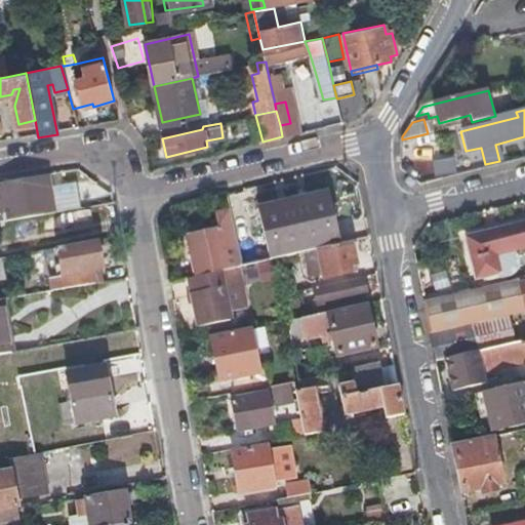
[(41,187),(40,184),(39,180),(10,186),(11,192),(0,194),(3,210),(14,207),(15,216),(11,216),(12,219),(50,213),(50,210),(45,211),(43,202),(53,200),(50,185),(41,187)]
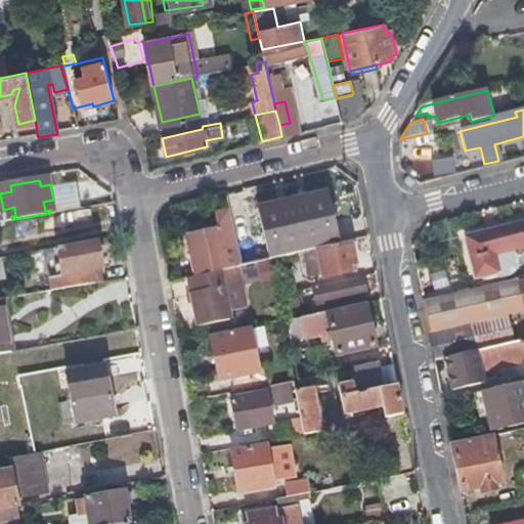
[(107,189),(95,191),(83,193),(66,198),(67,201),(57,204),(58,212),(113,203),(111,192),(107,189)]
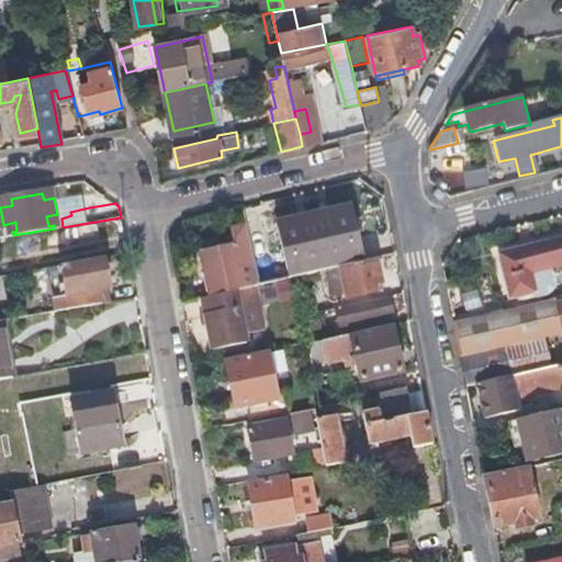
[(352,203),(278,223),(290,278),(298,277),(338,267),(366,260),(352,203)]
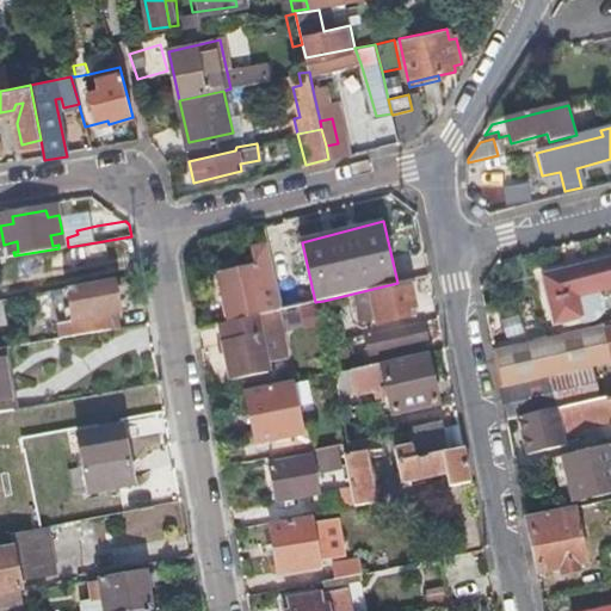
[(278,312),(284,309),(269,250),(267,246),(252,250),(257,265),(220,275),(230,322),(270,313),(278,312)]
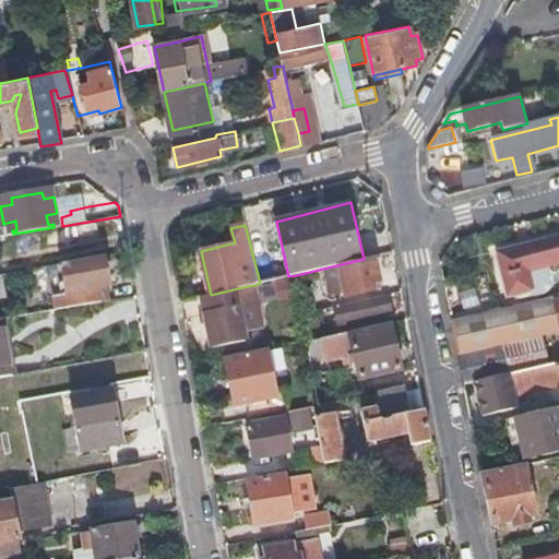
[(558,287),(558,239),(495,254),(506,299),(533,294),(554,289),(558,287)]
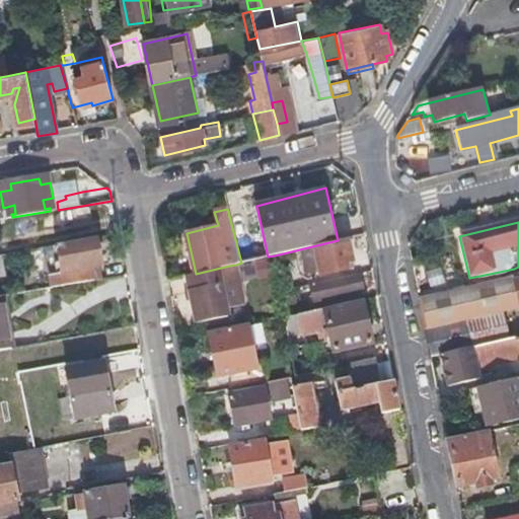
[(352,264),(346,238),(338,240),(312,246),(320,278),(346,273),(345,270),(350,269),(349,264),(352,264)]
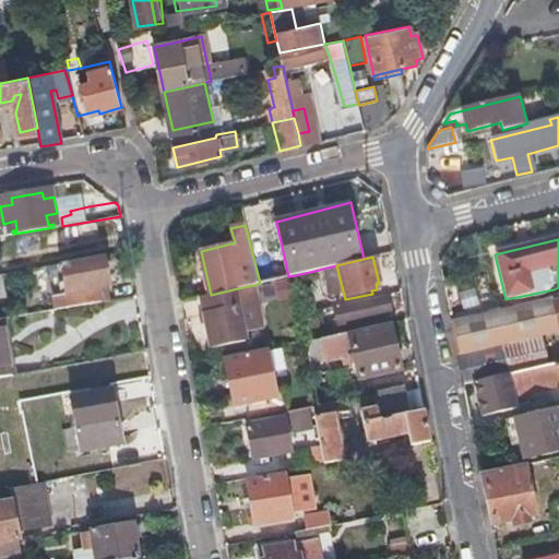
[(110,288),(107,273),(104,258),(61,265),(68,296),(54,299),(56,312),(109,304),(107,289),(110,288)]
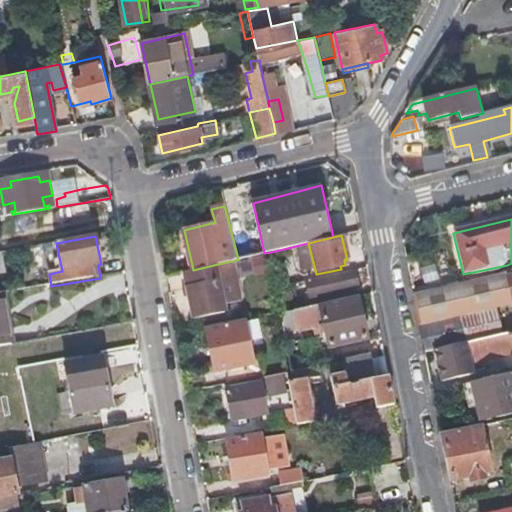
[(51,242),(40,244),(44,268),(55,267),(51,242)]
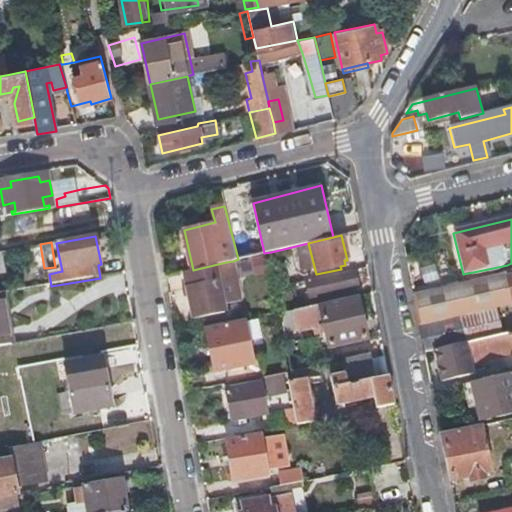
[(263,270),(274,267),(271,252),(264,253),(259,254),(263,270)]
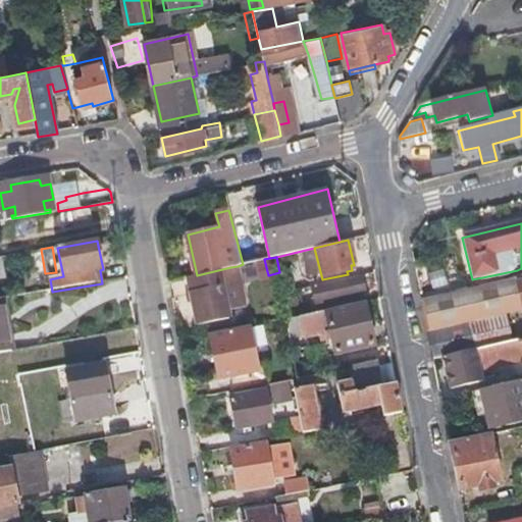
[(238,266),(230,267),(197,275),(188,277),(199,325),(230,319),(228,310),(246,307),(238,266)]
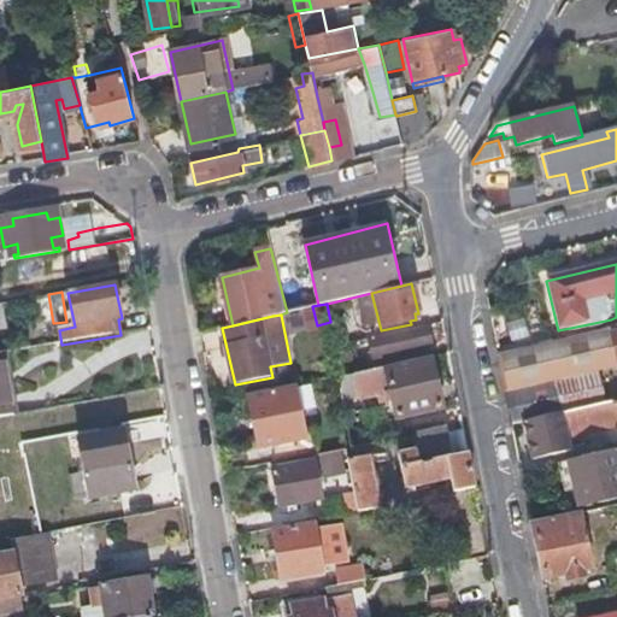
[(612,323),(611,319),(588,324),(591,335),(610,330),(612,323)]
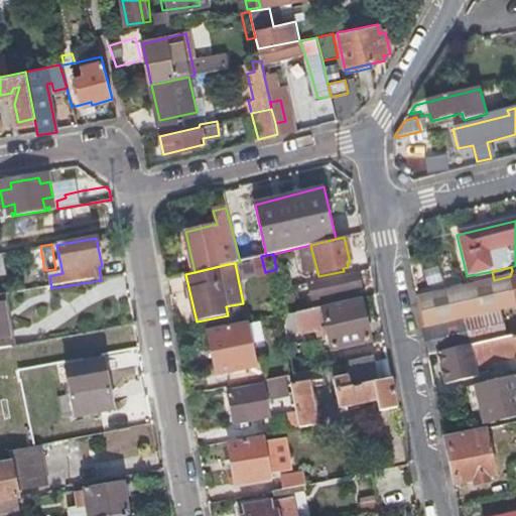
[(348,292),(356,290),(364,288),(360,273),(310,285),(314,304),(349,297),(348,292)]
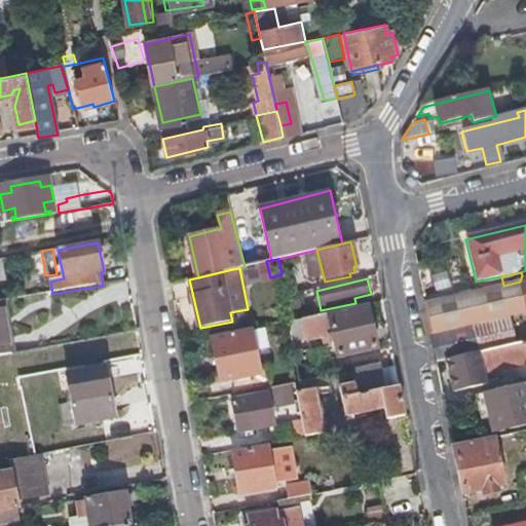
[(287,295),(296,293),(305,291),(302,280),(285,286),(287,295)]
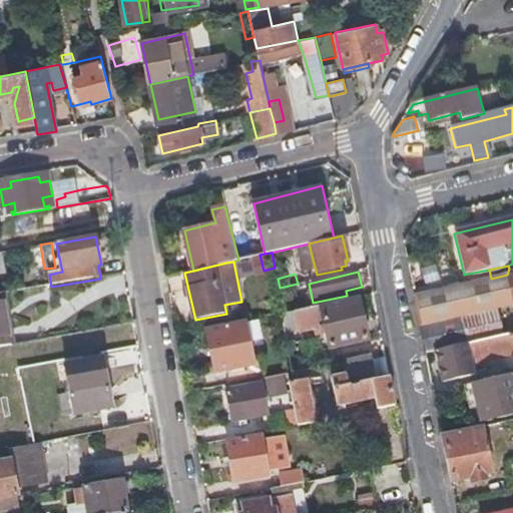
[(496,307),(512,304),(506,280),(416,301),(426,352),(435,350),(492,337),(502,335),(498,316),(496,307)]
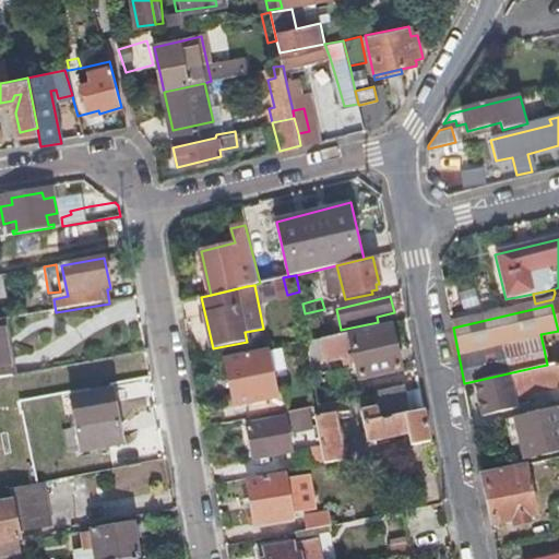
[(325,363),(341,358),(355,355),(360,377),(400,368),(389,322),(320,337),(324,354),(325,363)]
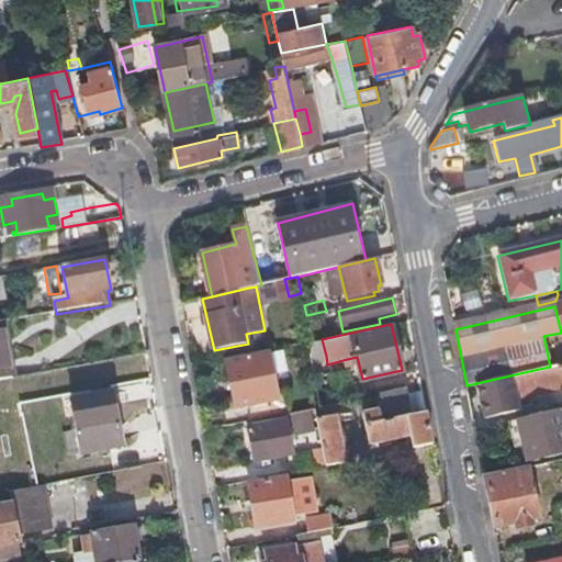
[(0,382),(12,380),(7,353),(1,327),(0,327),(0,382)]
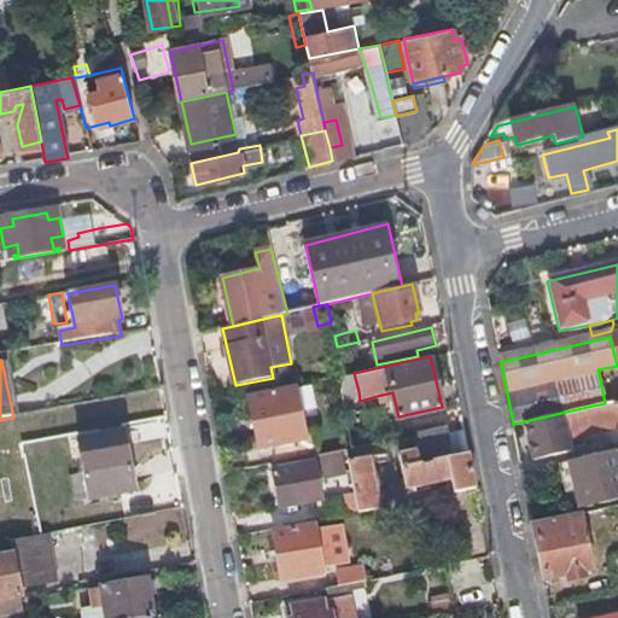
[(598,369),(600,380),(617,375),(617,365),(617,366),(598,369)]
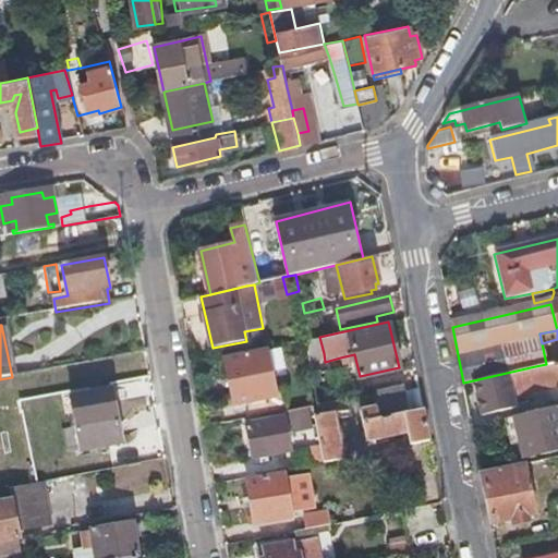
[(308,351),(310,356),(324,353),(319,337),(305,339),(308,351)]
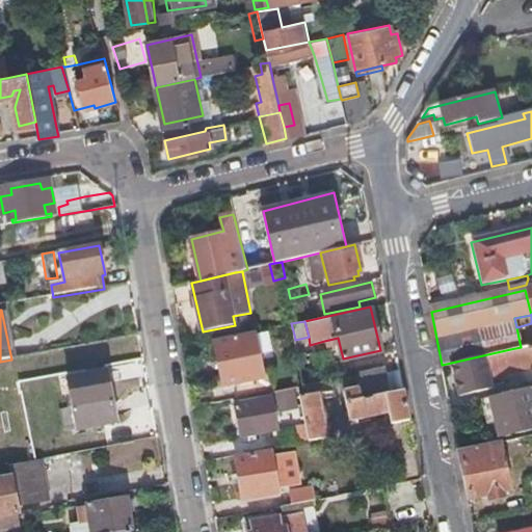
[(291,323),(284,325),(276,327),(278,338),(294,335),(291,323)]
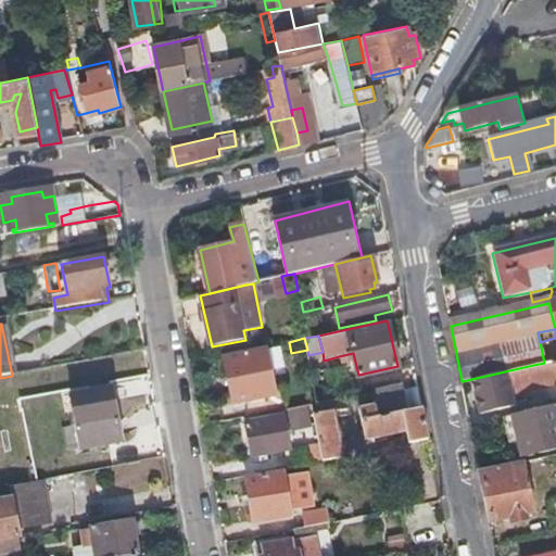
[(282,366),(280,357),(278,349),(266,352),(265,349),(228,357),(237,403),(201,411),(204,427),(279,411),(276,396),(270,368),(282,366)]
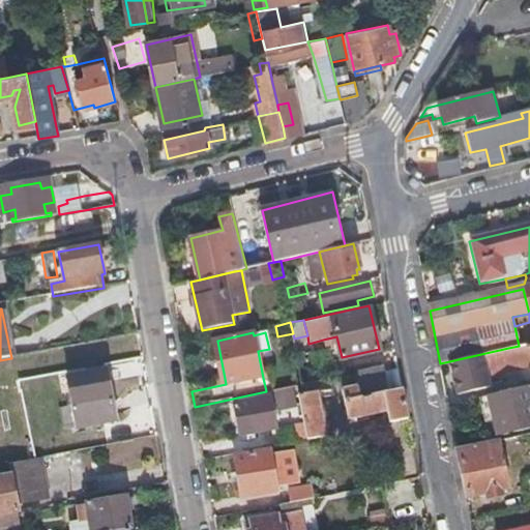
[(529,343),(519,346),(508,348),(449,361),(457,394),(491,386),(489,377),(529,366),(529,343)]
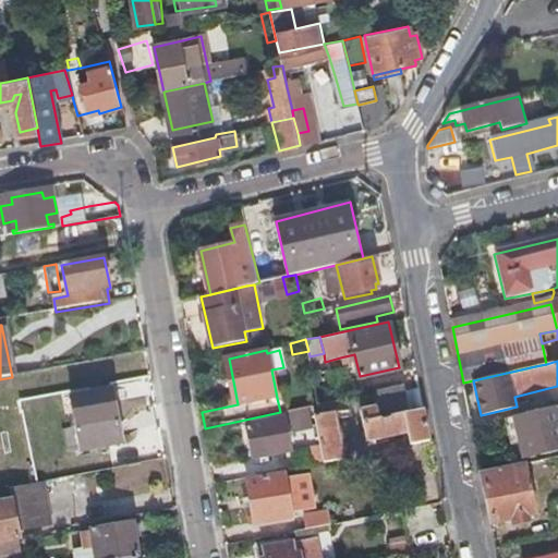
[(339,393),(337,388),(336,383),(320,386),(323,397),(339,393)]
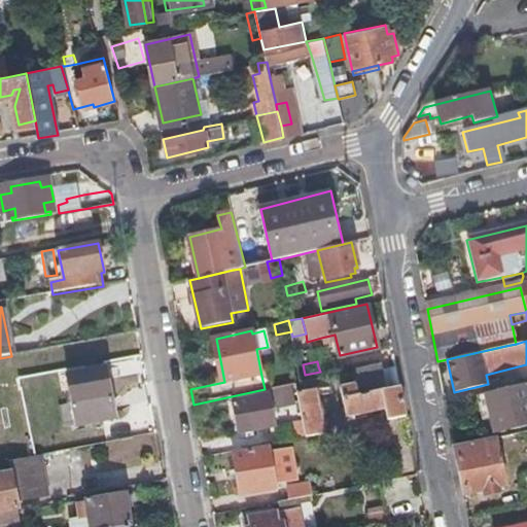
[(358,371),(361,384),(363,394),(401,387),(397,369),(383,372),(381,365),(358,371)]
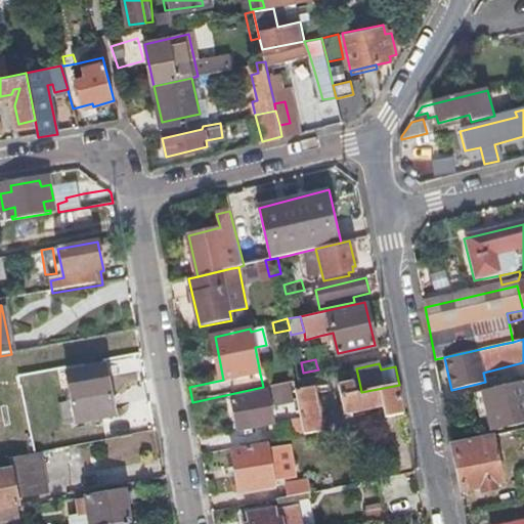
[(77,426),(96,422),(116,418),(105,366),(66,375),(72,404),(77,426)]
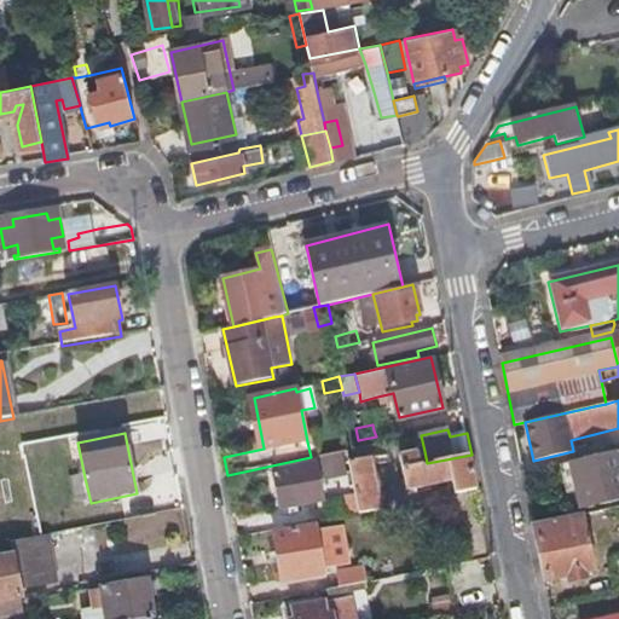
[(319,439),(307,441),(311,457),(323,455),(319,439)]
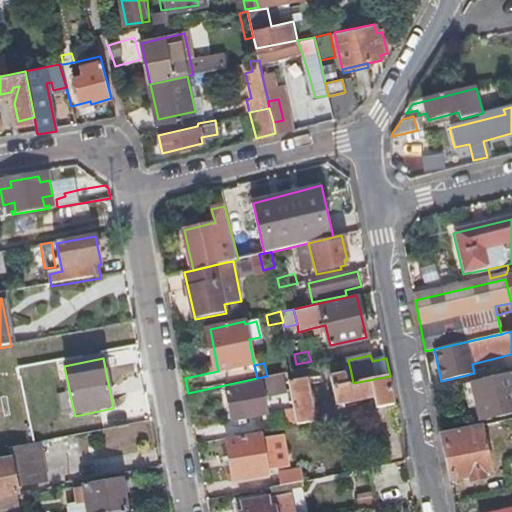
[(289,372),(290,376),(291,380),(302,377),(300,370),(289,372)]
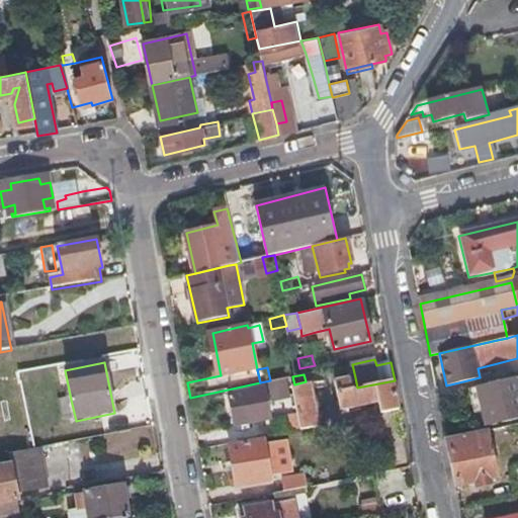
[(484,409),(485,413),(488,425),(517,417),(517,376),(468,389),(472,405),(476,404),(482,402),(484,409)]
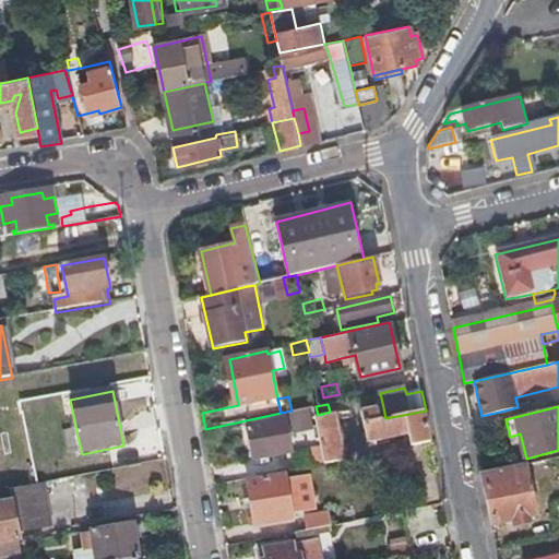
[(385,418),(383,407),(364,412),(370,441),(408,433),(411,444),(431,440),(426,411),(385,418)]
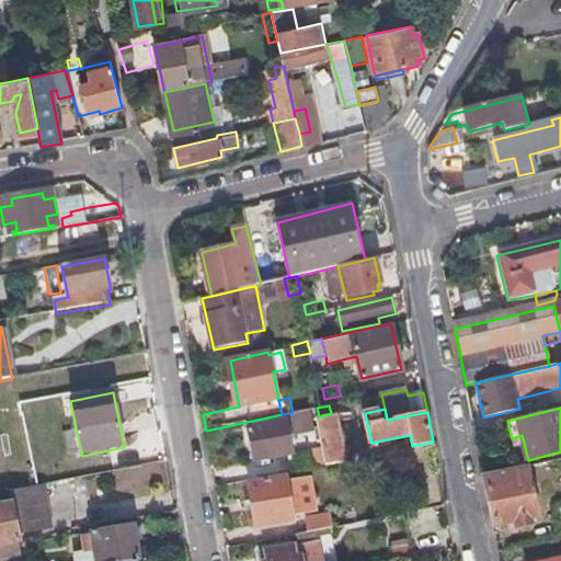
[(320,420),(325,448),(329,464),(331,464),(347,460),(339,416),(320,420)]
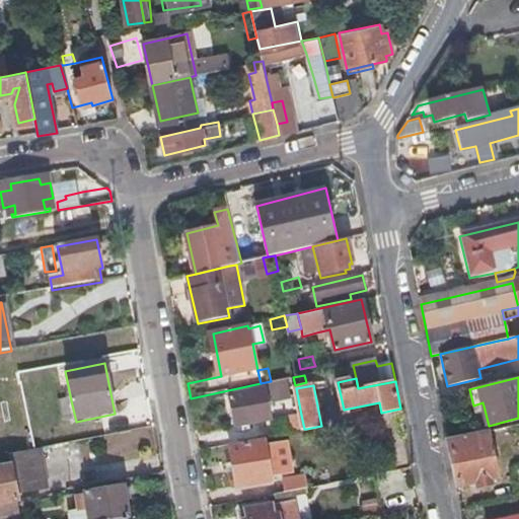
[(238,430),(252,426),(268,423),(261,390),(230,396),(238,430)]
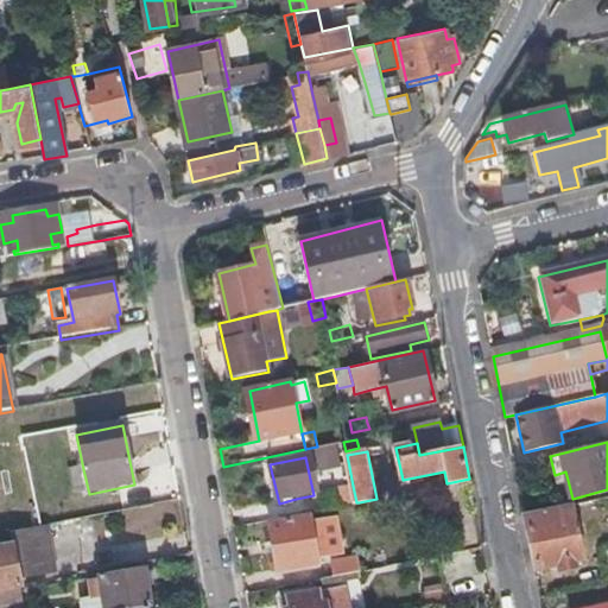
[(70,498),(89,494),(83,469),(65,473),(70,498)]
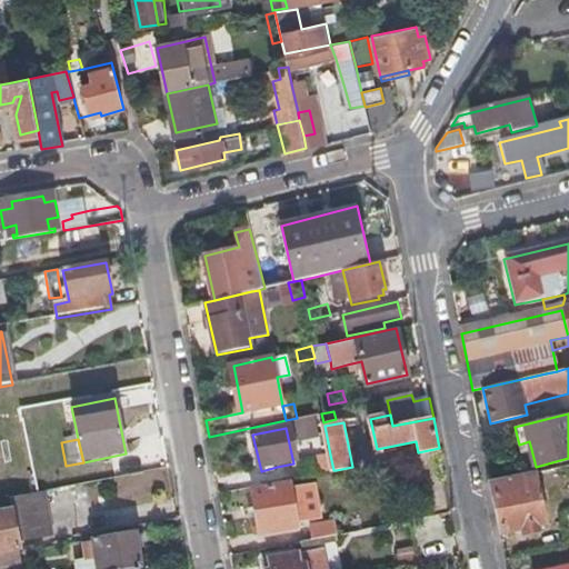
[(333,470),(330,455),(299,461),(303,477),(333,470)]
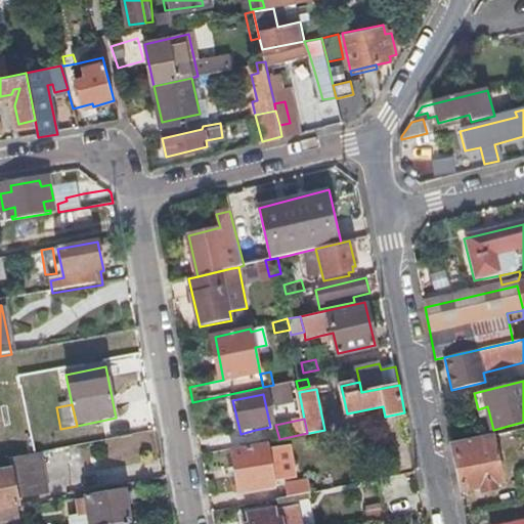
[(480,484),(481,488),(482,492),(496,489),(494,481),(505,479),(494,434),(451,442),(461,488),(480,484)]
